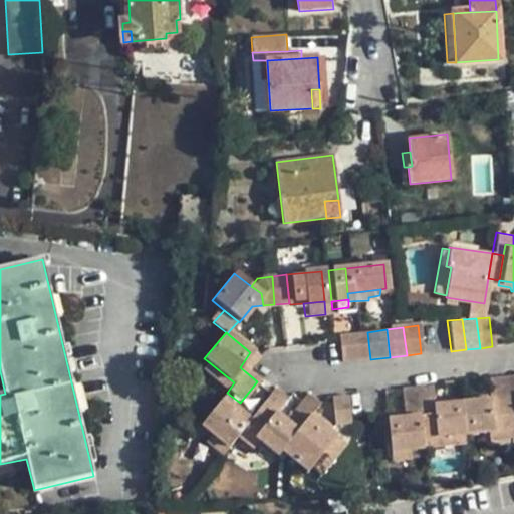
[(349,334),(352,361),(370,359),(367,332),(354,333),(349,334)]
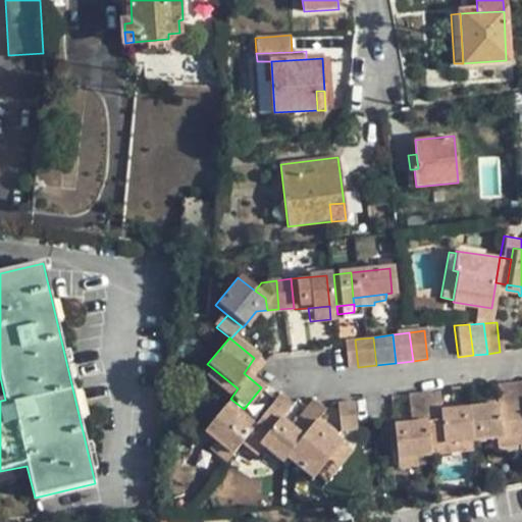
[(344,369),(358,367),(355,340),(342,342),(344,369)]
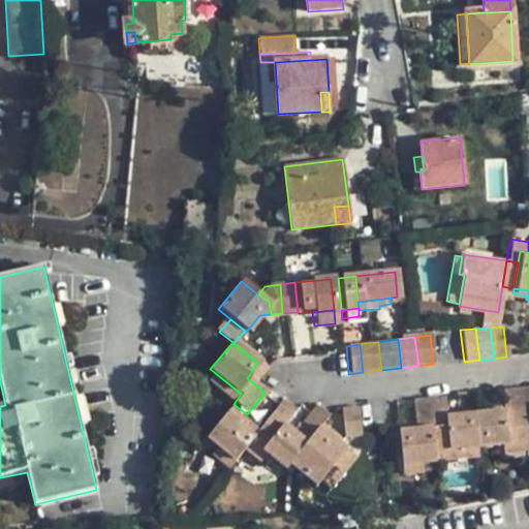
[(263,368),(257,363),(247,378),(252,382),(263,368)]
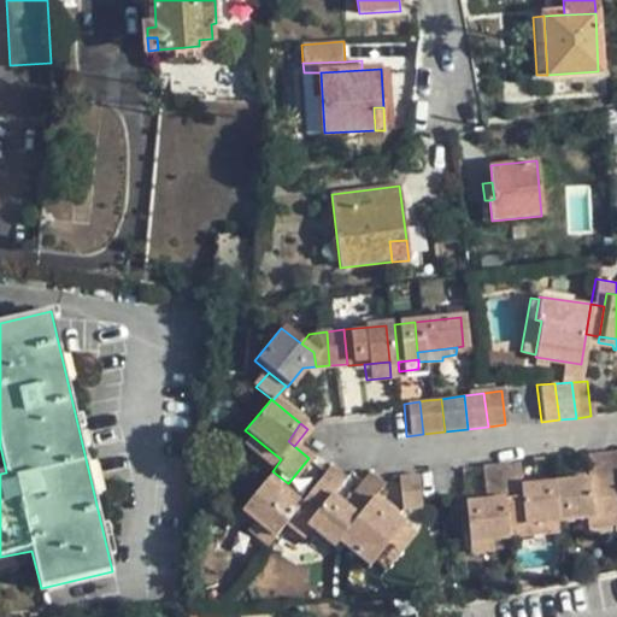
[(240,445),(272,471),(281,459),(250,434),(240,445)]
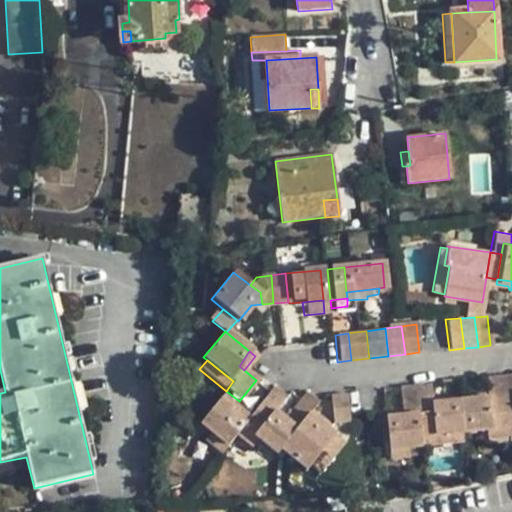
[(505,429),(511,428),(511,378),(499,380),(505,429)]
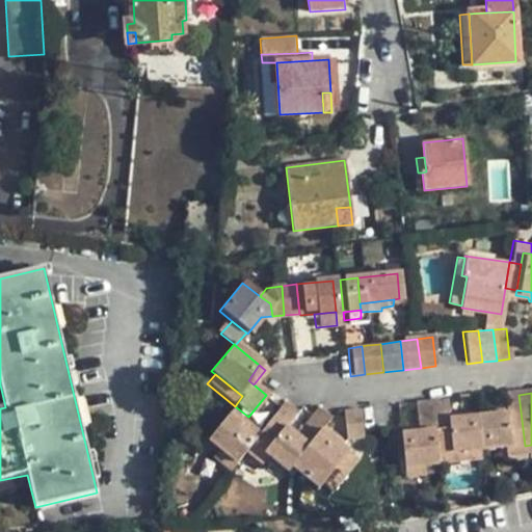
[(478,451),(503,448),(525,446),(519,395),(503,396),(503,416),(475,419),(478,451)]
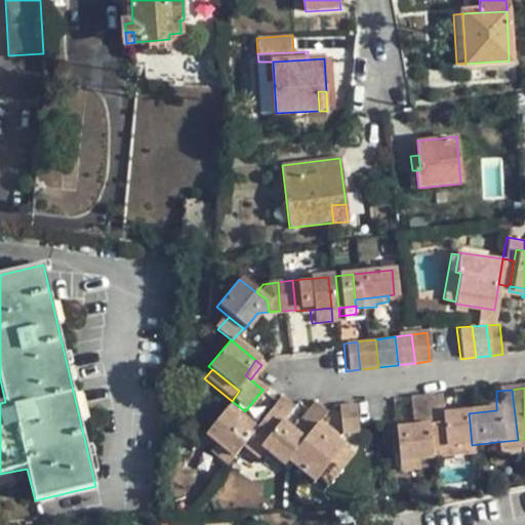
[(279,397),(260,420),(270,430),(278,420),(290,406),(279,397)]
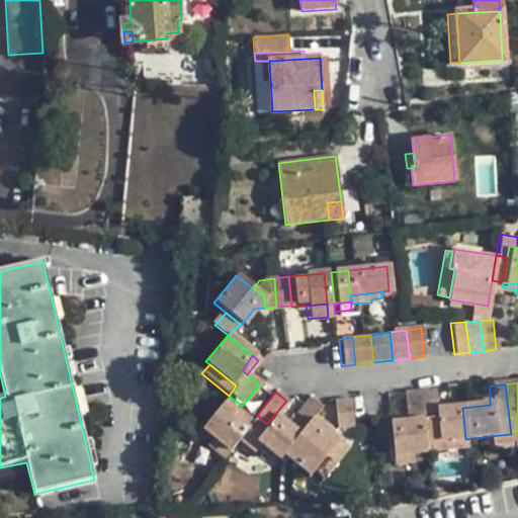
[(434,392),(417,394),(423,443),(465,439),(462,408),(436,411),(434,392)]
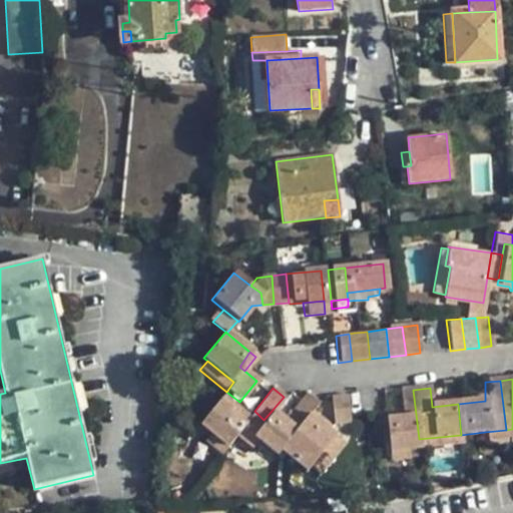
[(386,419),(389,452),(410,450),(419,449),(419,446),(419,439),(413,390),(399,391),(402,417),(386,419)]
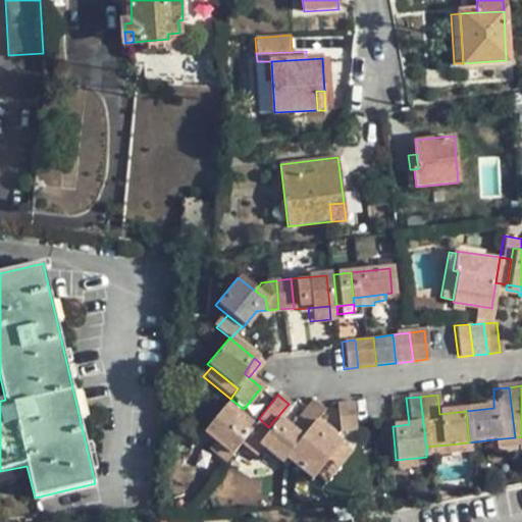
[(294,422),(306,432),(314,422),(317,418),(324,410),(312,400),(294,422)]
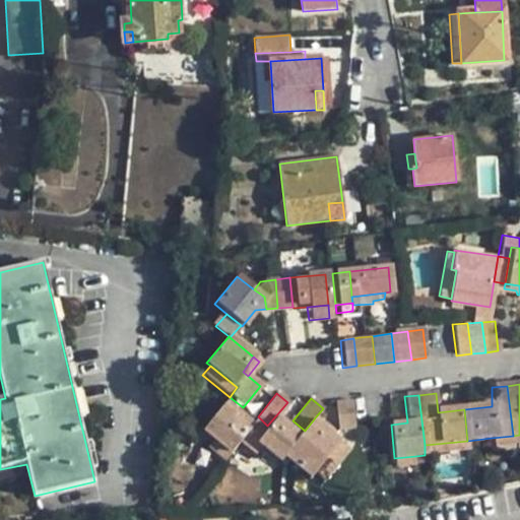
[(239,414),(224,402),(221,406),(235,418),(239,414)]
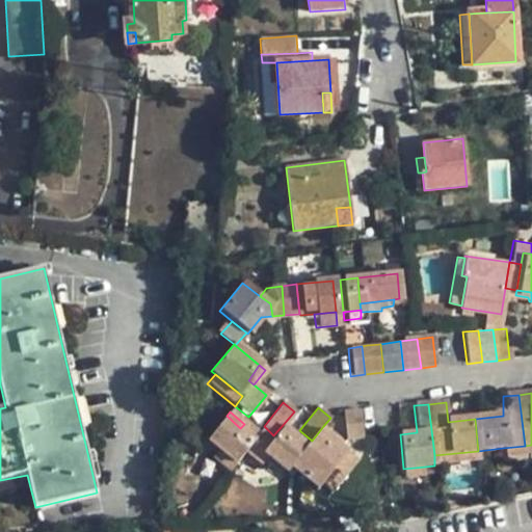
[(357,411),(342,413),(343,441),(360,441),(357,411)]
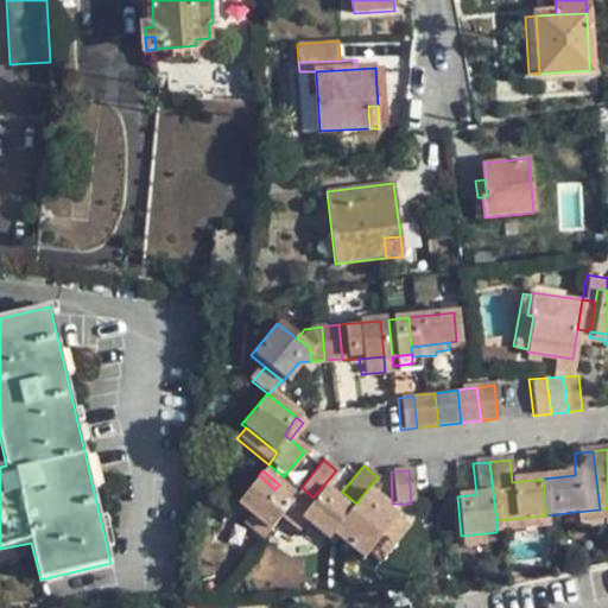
[(268,531),(282,514),(295,498),(279,485),(274,489),(259,475),(234,505),(251,518),(268,531)]
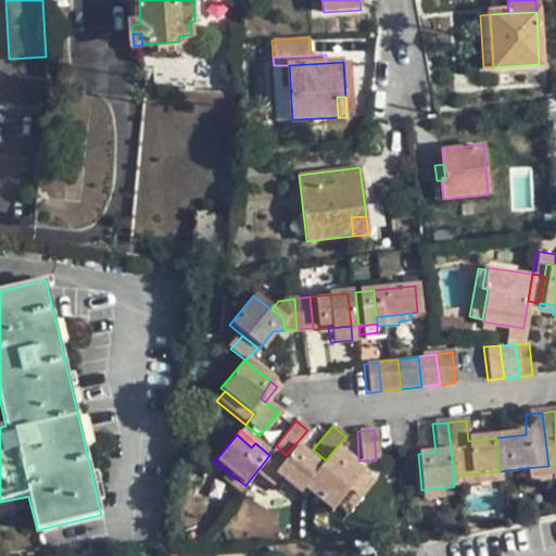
[(299,495),(310,481),(320,467),(307,456),(294,445),(286,455),(276,445),(269,455),(257,470),(275,485),(280,480),(299,495)]
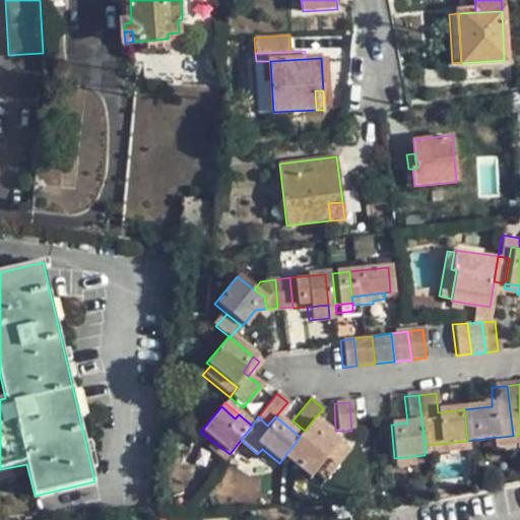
[(329,428),(316,416),(313,420),(326,432),(329,428)]
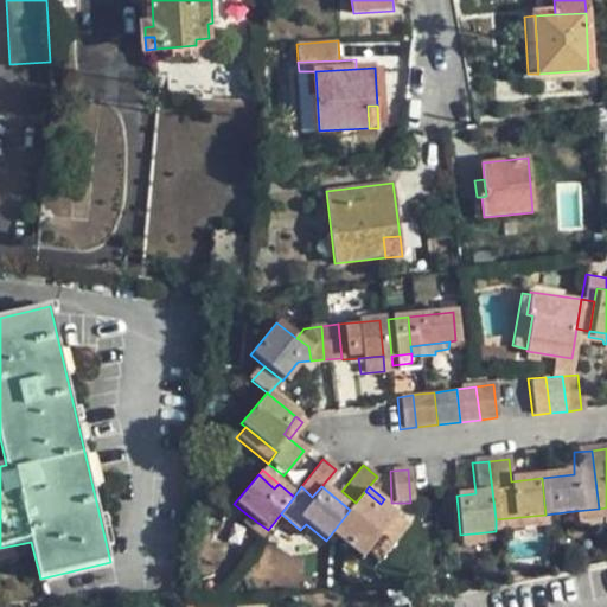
[(342,491),(336,498),(350,510),(356,503),(342,491)]
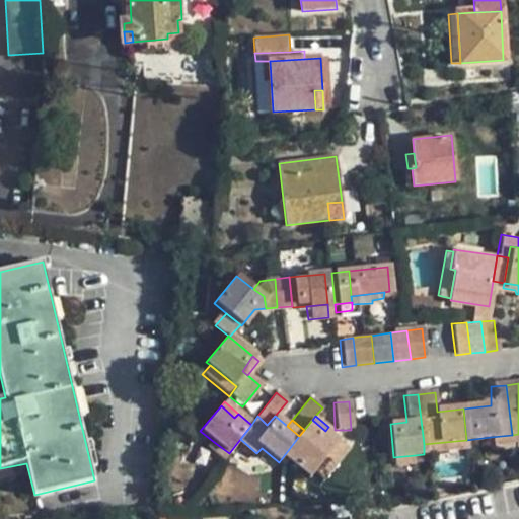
[(316,470),(321,463),(338,441),(325,431),(312,420),(304,430),(299,436),(289,449),(316,470)]
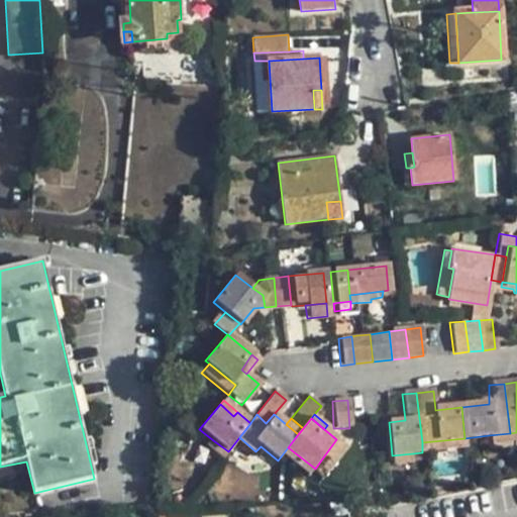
[(490,442),(510,440),(510,433),(489,435),(490,442)]
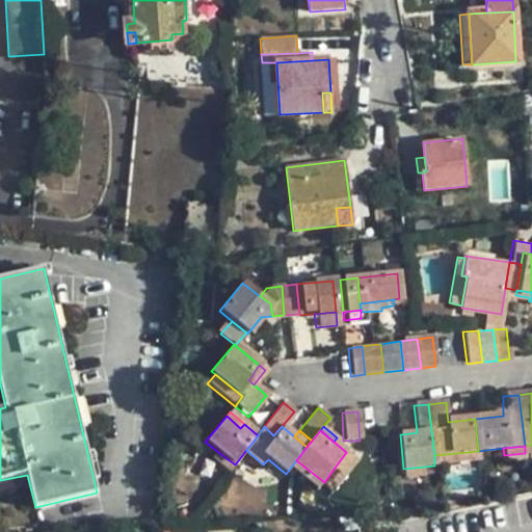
[(479,457),(478,451),(434,455),(434,462),(479,457)]
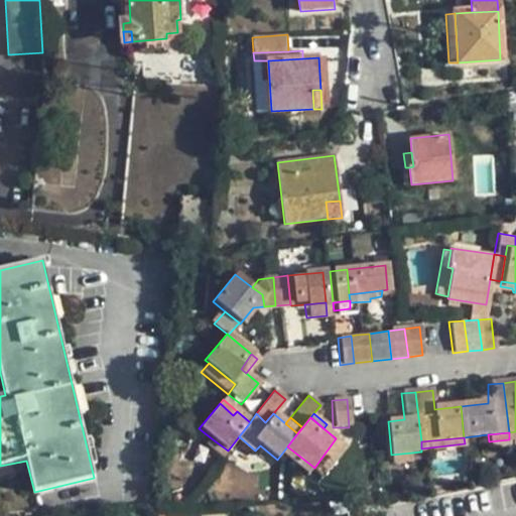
[(343,444),(336,438),(319,461),(326,466),(343,444)]
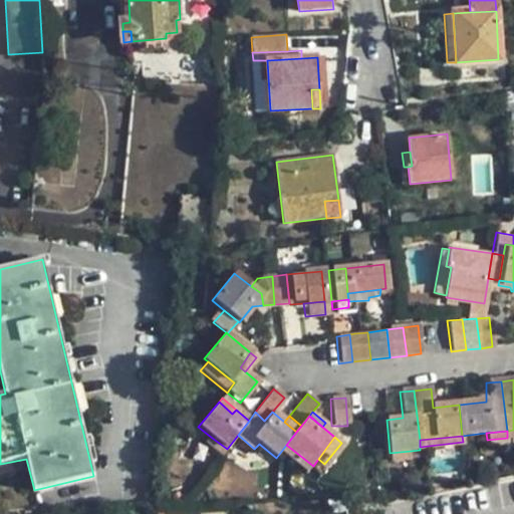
[(222,455),(227,449),(212,438),(207,443),(222,455)]
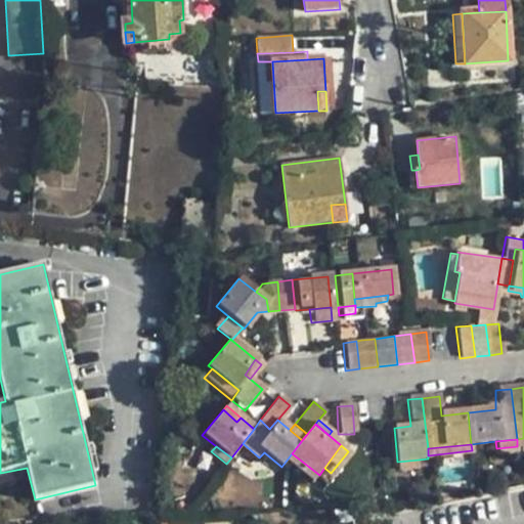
[(420,470),(419,460),(397,462),(398,472),(420,470)]
